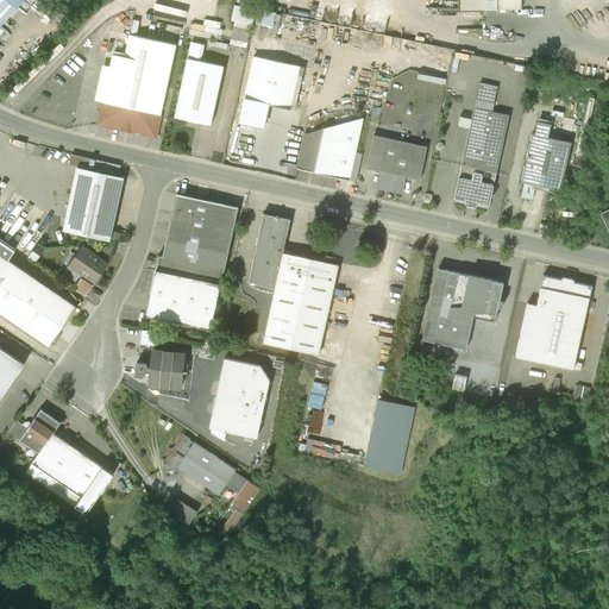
[(0,0),(0,29),(25,0),(0,0)]
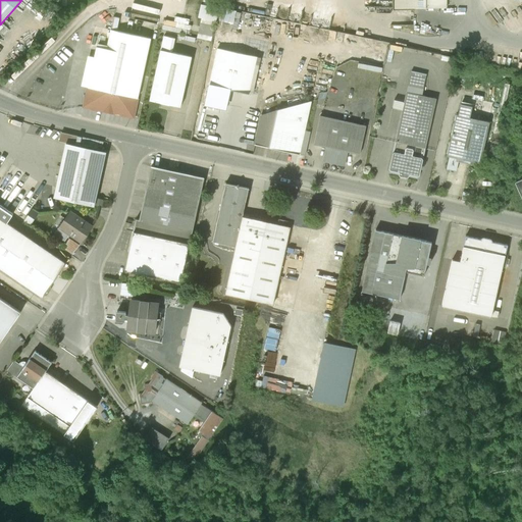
[(447,8),(447,0),(395,0),(395,9),(447,8)]
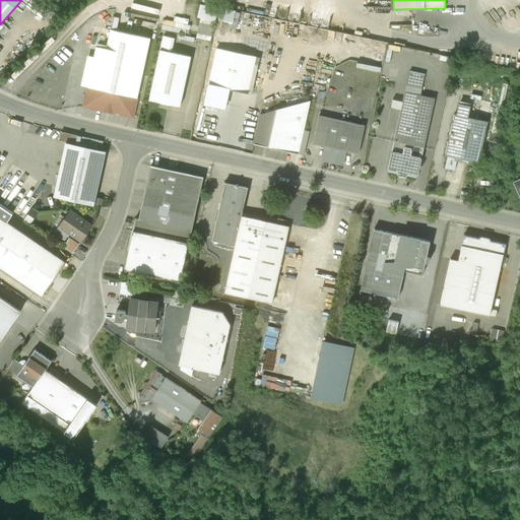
[(197,37),(212,40),(214,30),(219,7),(202,3),(199,16),(201,17),(197,37)]
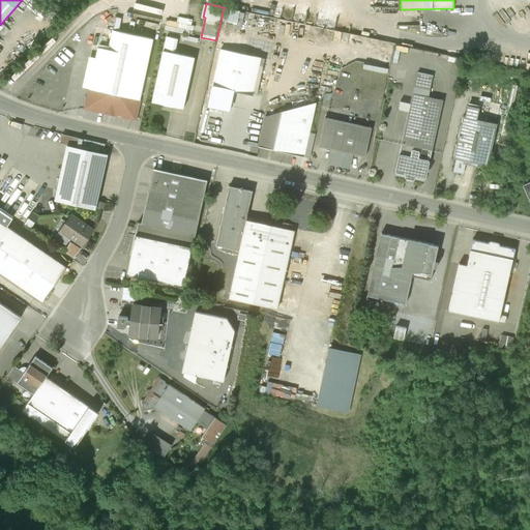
[(154,39),(112,30),(109,48),(92,43),(83,89),(87,90),(83,111),(136,122),(154,39)]
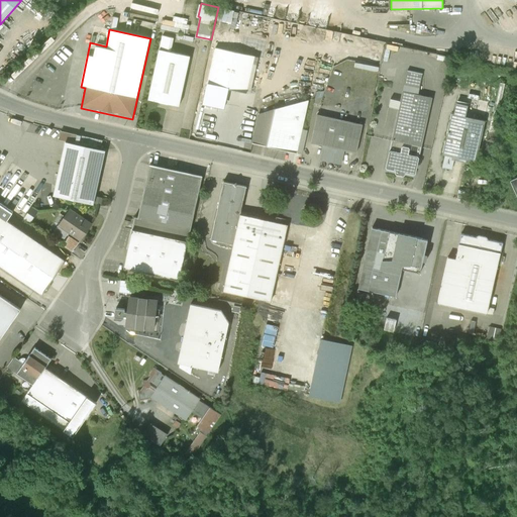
[(254,58),(216,48),(207,86),(227,91),(246,95),(254,58)]
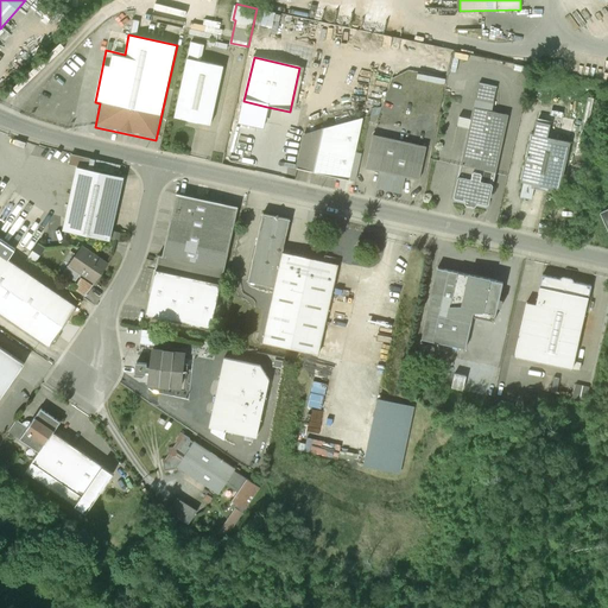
[(223,67),(187,59),(173,118),(210,126),(223,67)]
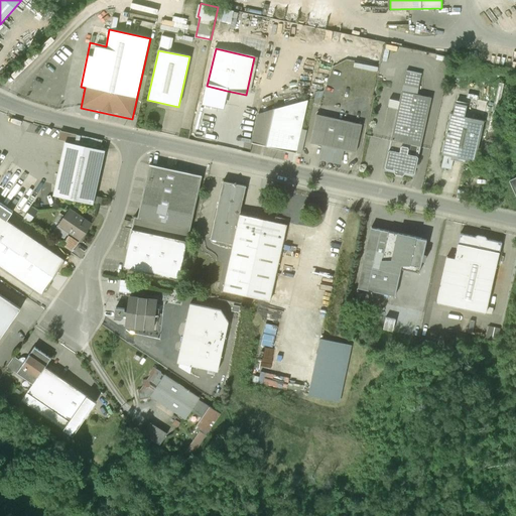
[(422,74),(406,71),(393,133),(391,141),(389,151),(385,168),(386,170),(395,172),(394,174),(395,176),(402,178),(404,176),(404,174),(413,176),(415,175),(418,158),(422,140),(431,100),(417,97),(422,74)]
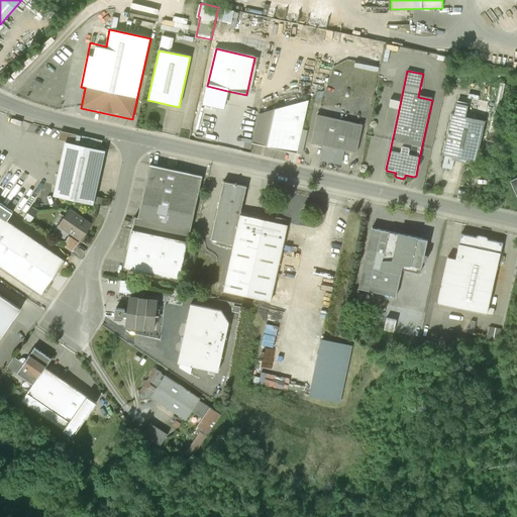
[(227,91),(207,86),(203,103),(210,104),(225,99),(227,91)]
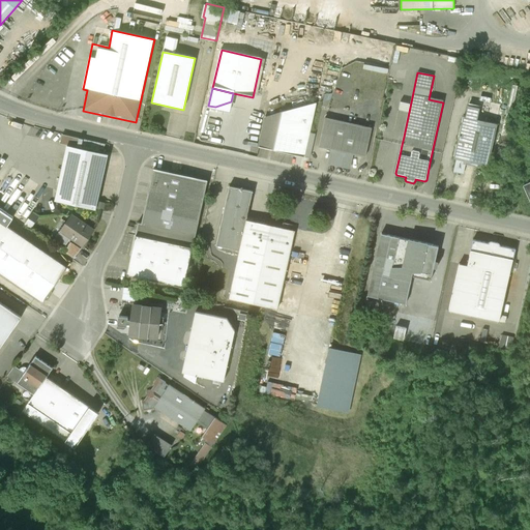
[(317,104),(264,118),(258,149),(305,159),(311,133),(317,104)]
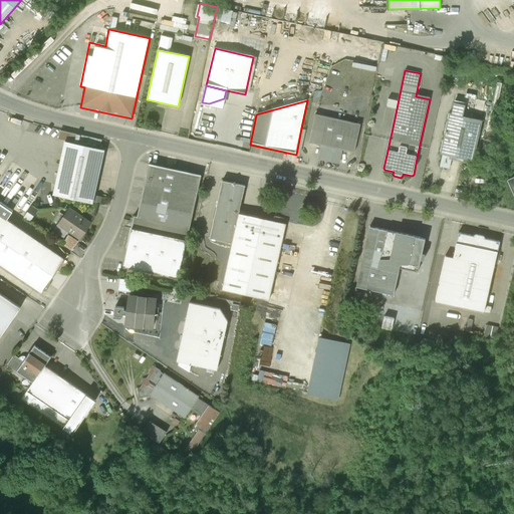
[(452,114),(450,113),(441,153),(473,160),(481,127),(482,121),(462,117),(464,109),(465,104),(455,102),(454,107),(452,114)]
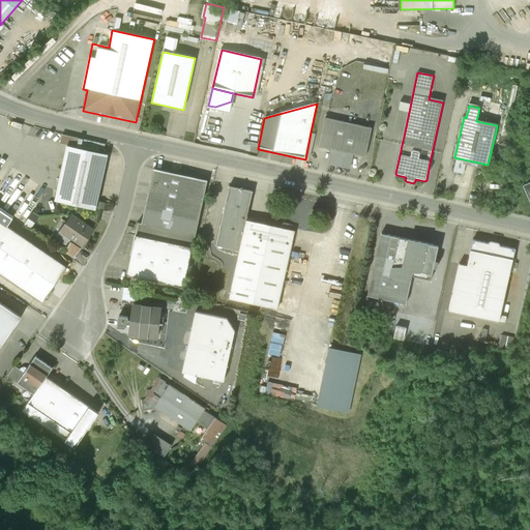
[(372,129),(325,120),(319,148),(330,151),(328,166),(350,170),(353,155),(366,158),(372,129)]
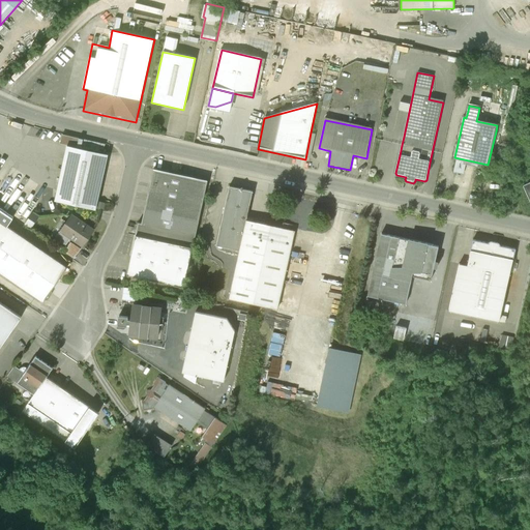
[(315,134),(311,133),(305,159),(310,160),(315,134)]
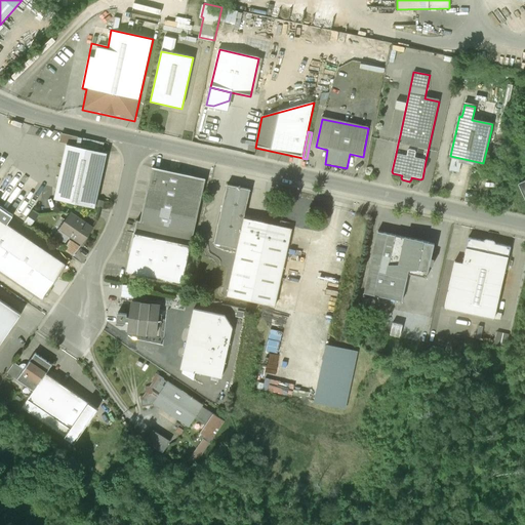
[(106,156),(65,147),(53,200),(94,209),(106,156)]
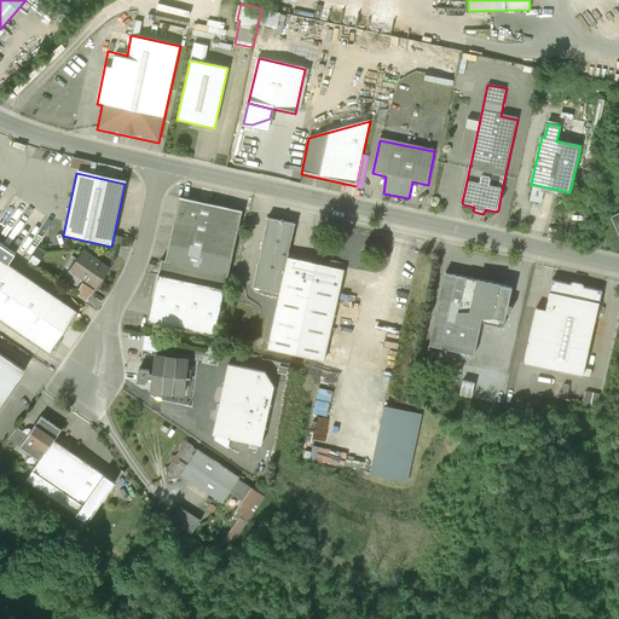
[(239,217),(180,203),(152,322),(212,335),(239,217)]
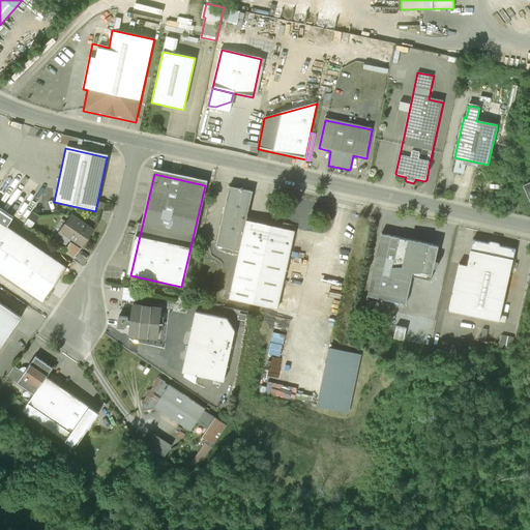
[(37,202),(0,178),(0,206),(25,222),(37,202)]
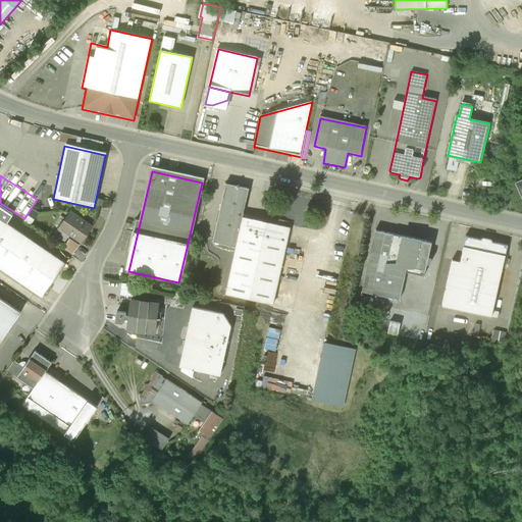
[(249,190),(225,185),(212,243),(236,247),(242,217),(249,190)]
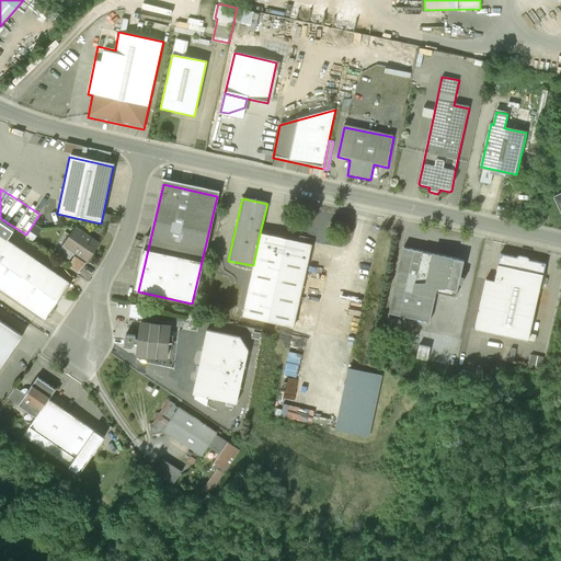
[(98,244),(75,229),(60,250),(84,265),(98,244)]
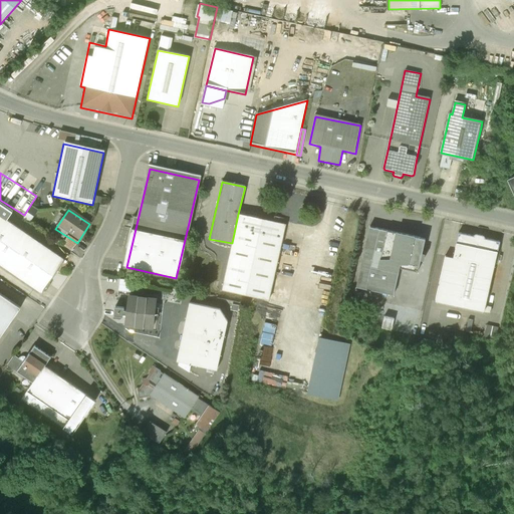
[(285,224),(238,214),(232,243),(222,290),(268,300),(285,224)]
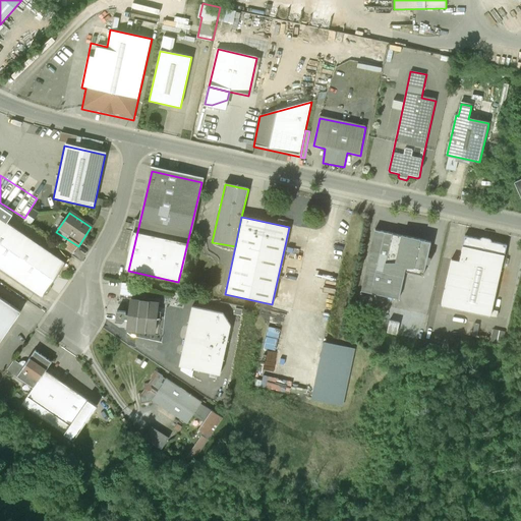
[(60,261),(0,219),(0,269),(37,294),(60,261)]
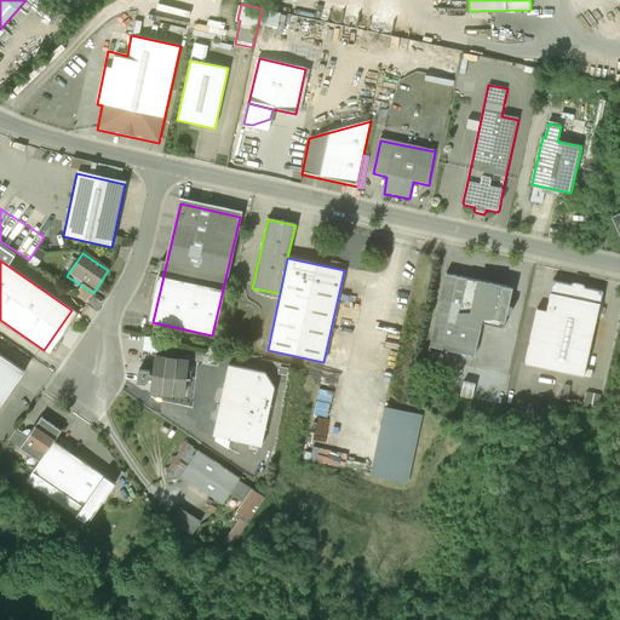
[(512,288),(447,275),(432,346),(475,355),(482,319),(505,323),(512,288)]
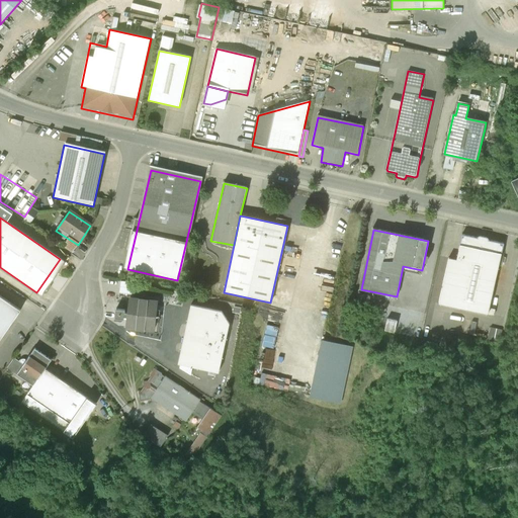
[(461,235),(456,259),(448,258),(438,305),(488,316),(504,244),(461,235)]
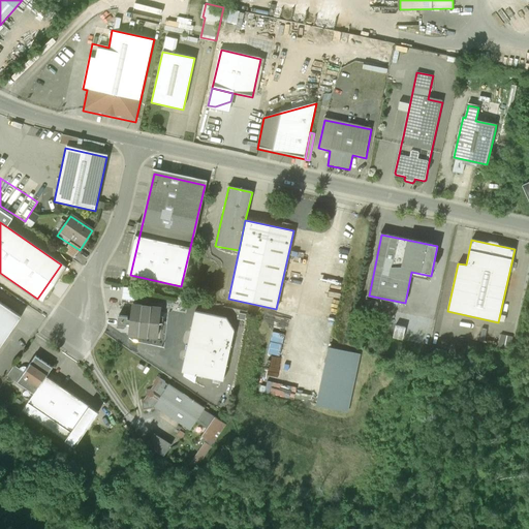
[(124,286),(123,299),(134,299),(135,287),(124,286)]
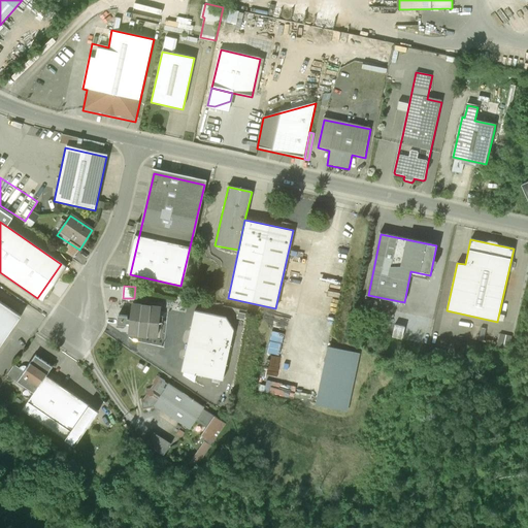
[(0,345),(20,318),(0,303),(0,345)]
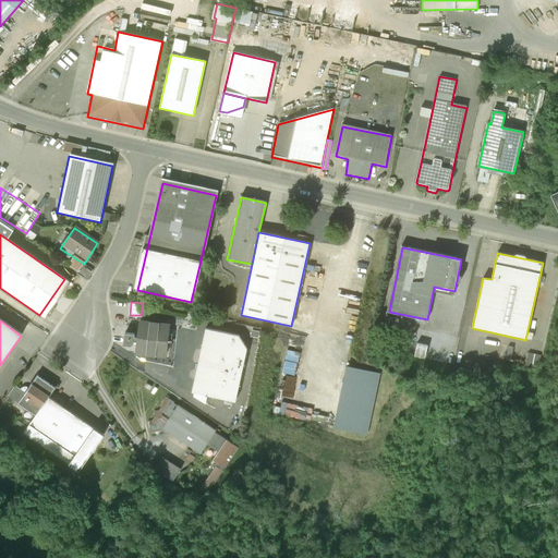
[(169,325),(138,323),(137,338),(134,338),(135,334),(124,334),(123,344),(134,346),(134,342),(136,343),(135,356),(166,359),(169,325)]
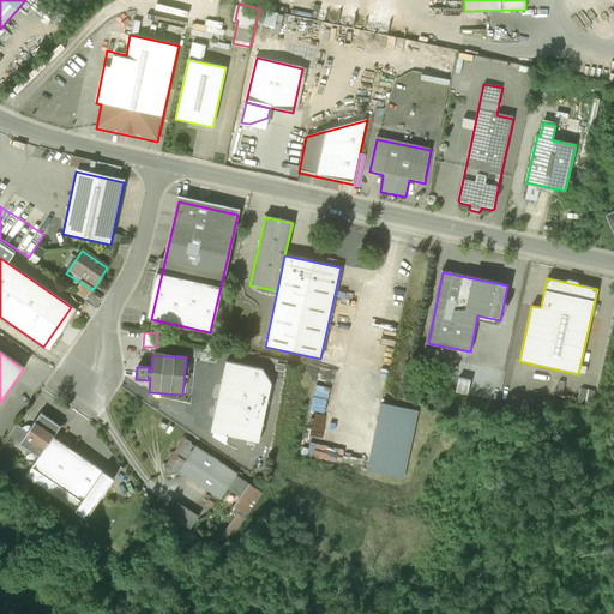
[(263,369),(227,362),(210,433),(212,434),(212,437),(227,445),(228,438),(258,444),(271,385),(263,369)]
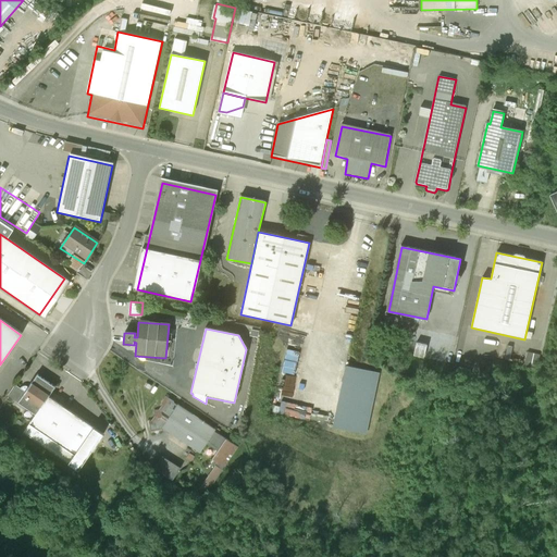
[(416,354),(426,356),(429,344),(419,341),(416,354)]
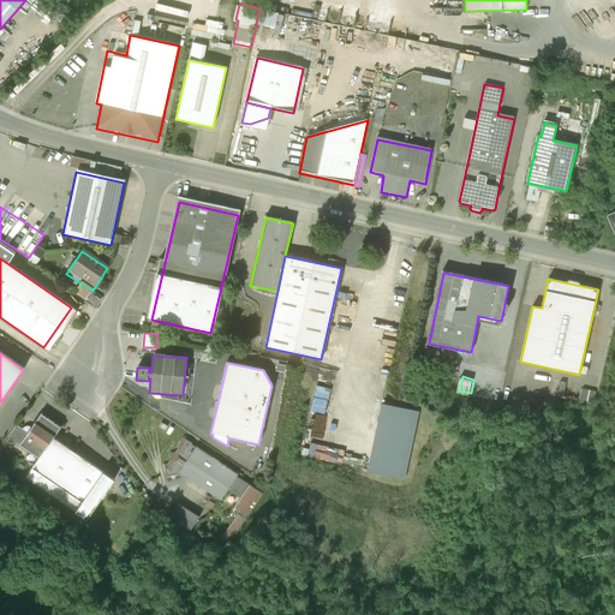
[(402,410),(383,405),(369,472),(404,479),(418,413),(402,410)]
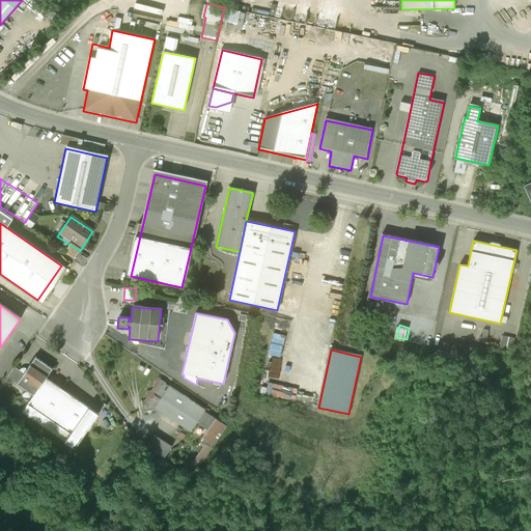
[(18,385),(36,397),(46,382),(53,370),(36,359),(25,376),(15,369),(9,378),(19,383),(18,385)]
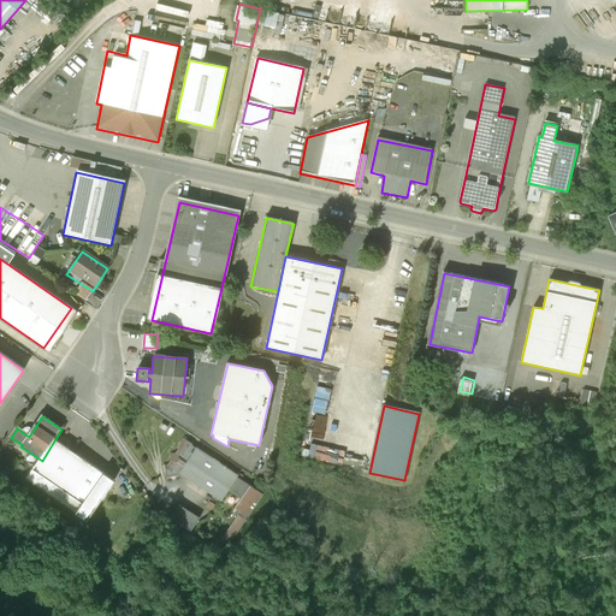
[(347,456),(347,443),(326,440),(325,454),(347,456)]
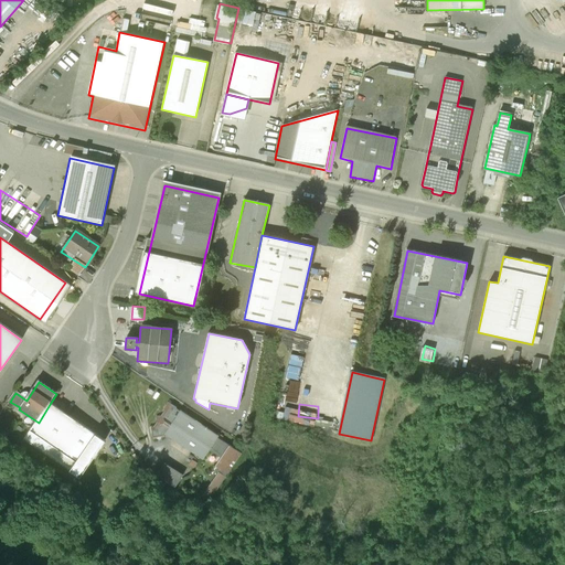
[(106,441),(50,406),(49,406),(39,423),(33,430),(78,461),(70,473),(80,479),(106,441)]
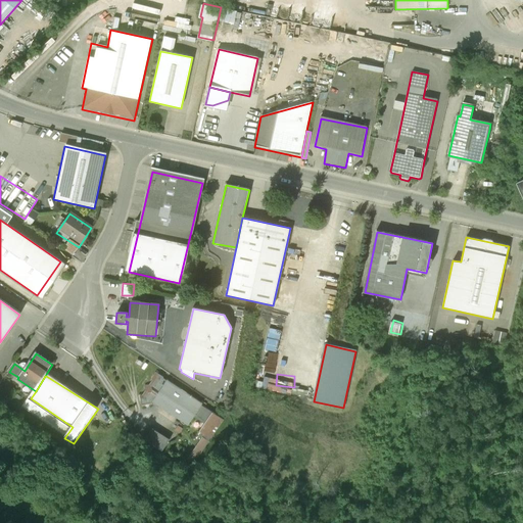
[(202,406),(163,380),(149,402),(188,428),(195,417),(202,408),(202,406)]
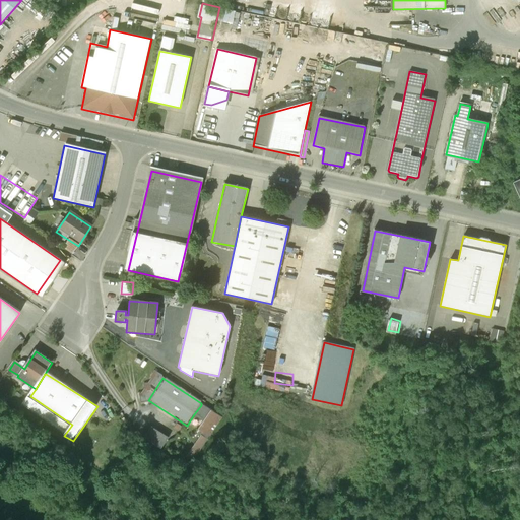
[(220,418),(201,405),(194,414),(205,421),(200,430),(204,433),(189,457),(193,460),(220,418)]
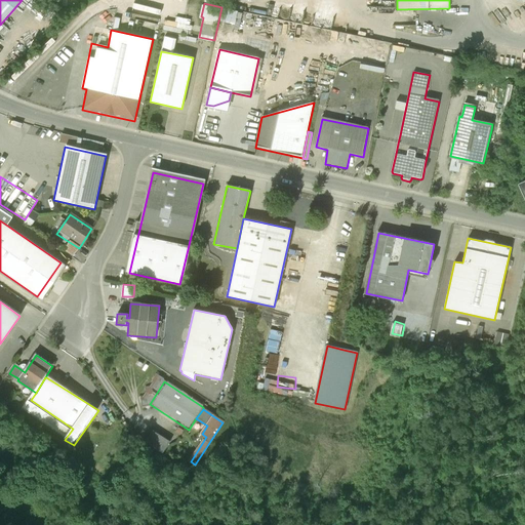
[(172,442),(153,430),(145,443),(163,455),(172,442)]
